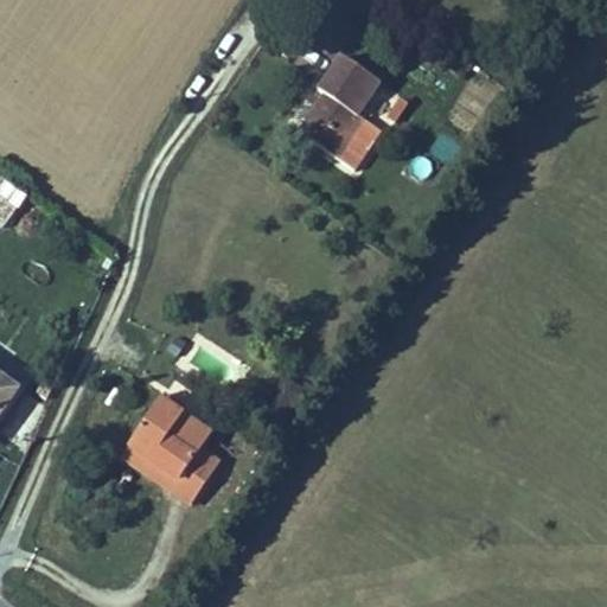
[(384,82),(343,53),(319,89),(326,95),(360,116),(384,82)]
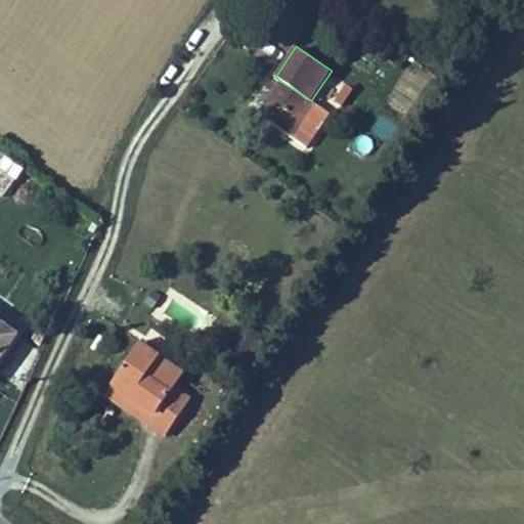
[(340,107),(352,88),(332,76),(319,95),(340,107)]
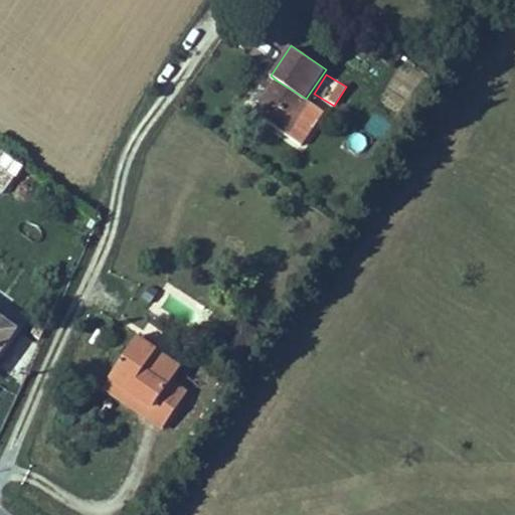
[(323,113),(277,80),(253,113),(301,145),(323,113)]
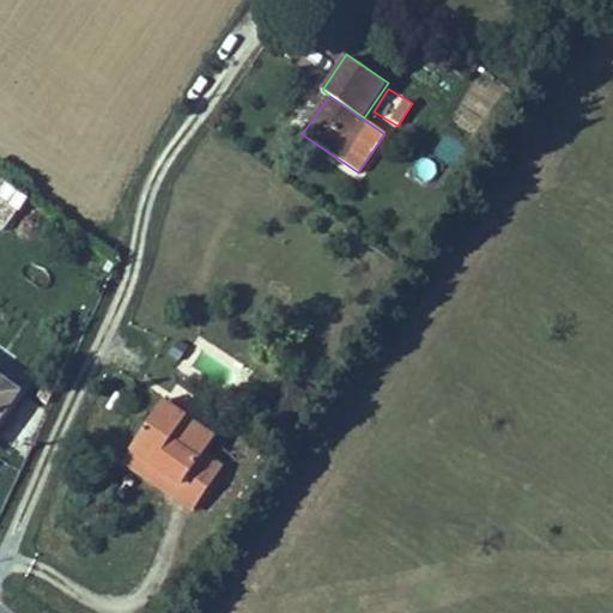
[(0,229),(4,231),(26,196),(1,180),(0,181),(0,229)]
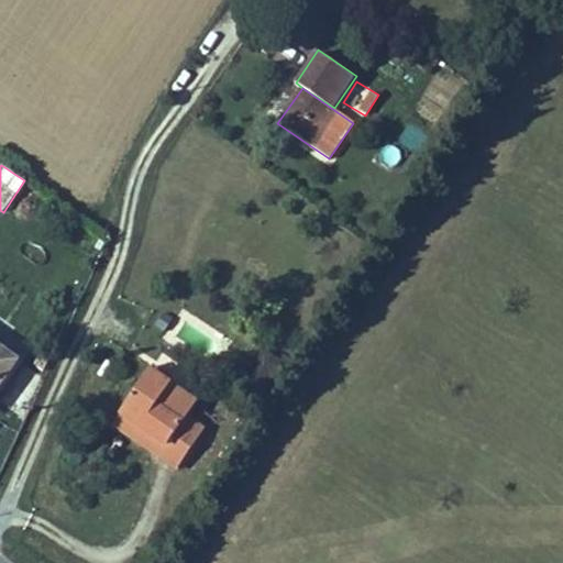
[(0,385),(20,357),(0,343),(0,385)]
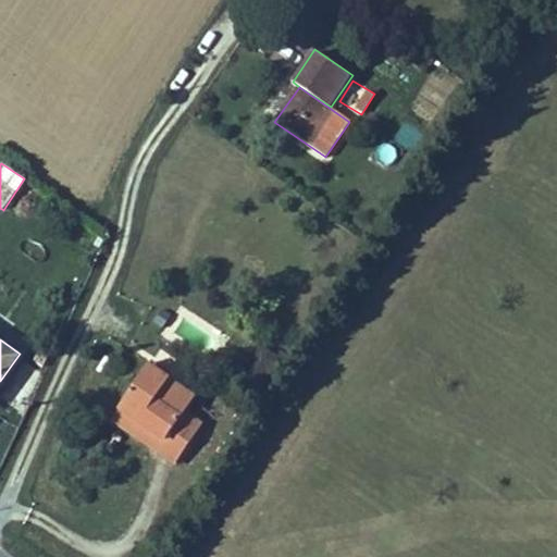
[(230,429),(187,400),(153,448),(218,493),(240,460),(219,444),(230,429)]
